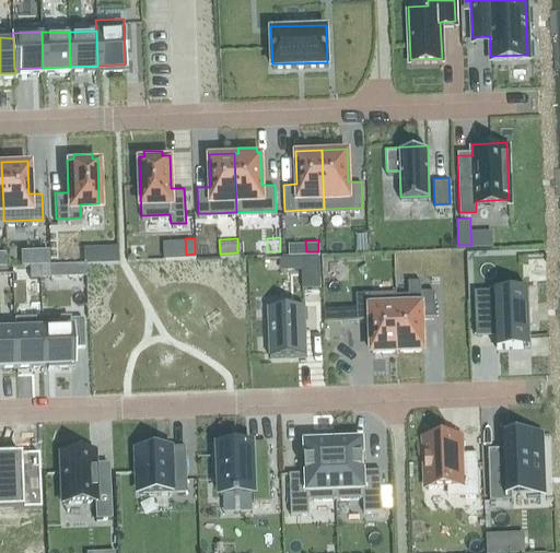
[(114,258),(118,258),(118,243),(107,243),(107,258),(114,258)]
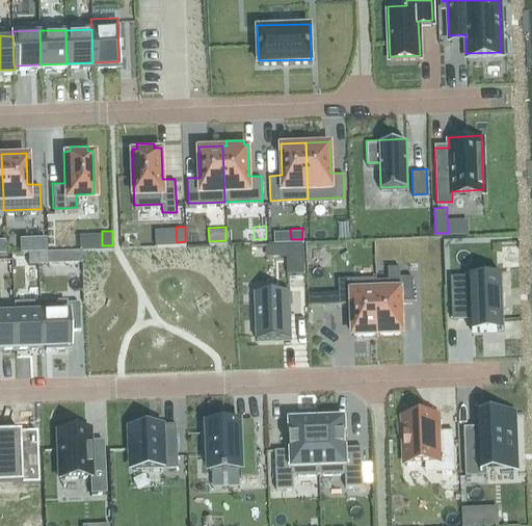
[(46,247),(46,235),(21,236),(21,248),(46,247)]
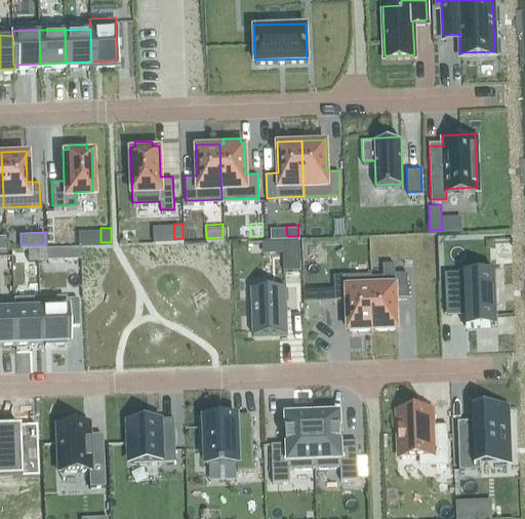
[(298,238),(281,238),(282,249),(282,268),(299,267),(298,238)]
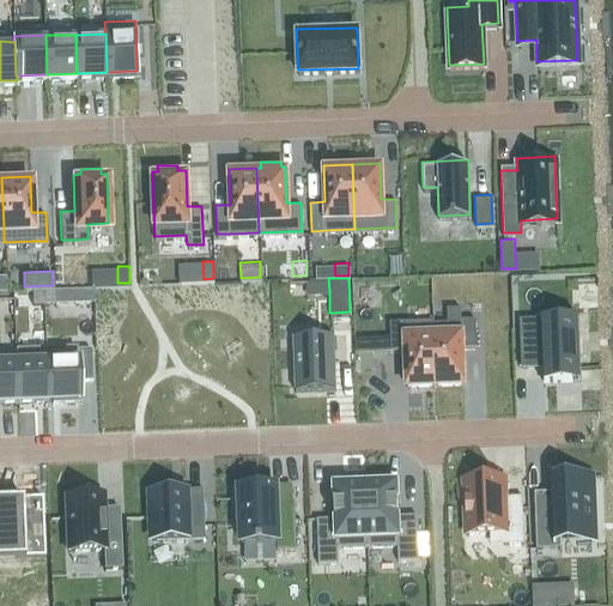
[(42,285),(30,286),(31,300),(42,300),(42,285)]
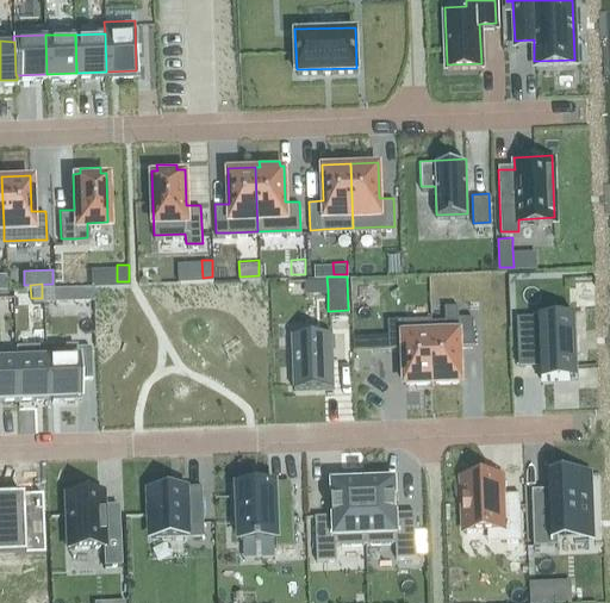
[(53,284),(42,284),(42,298),(54,297),(53,284)]
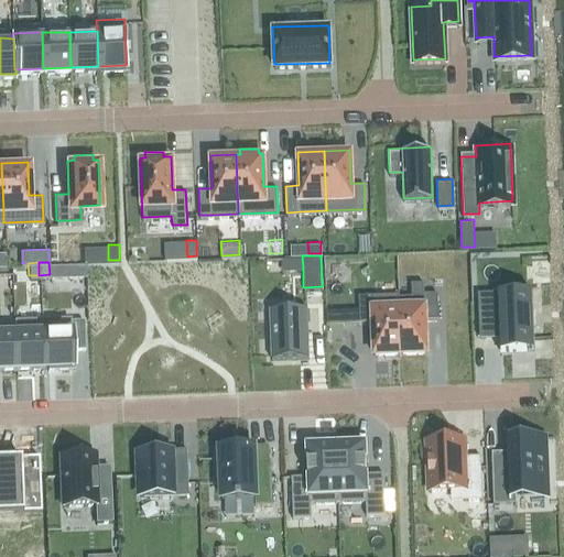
[(399,294),(397,294),(399,351),(425,349),(424,316),(437,316),(436,290),(423,290),(423,280),(410,280),(411,293),(399,294)]
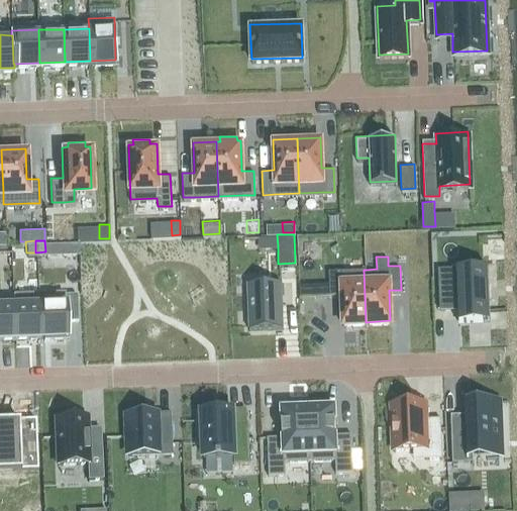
[(489,311),(487,265),(438,267),(439,306),(456,305),(457,318),(482,317),(489,317),(488,311),(489,311)]
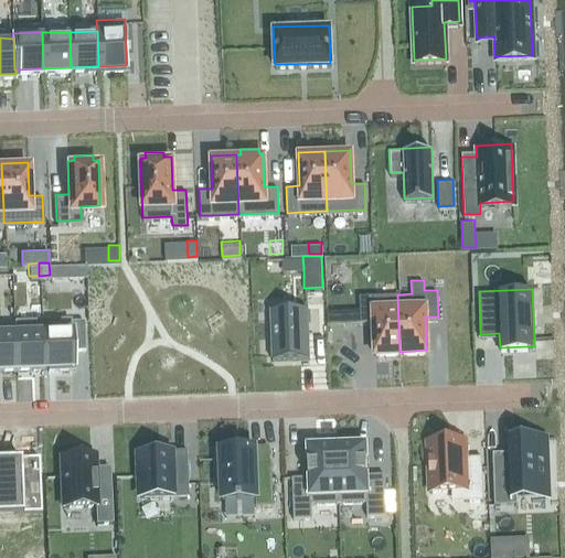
[(400,291),(359,293),(360,320),(372,319),(374,353),(400,352),(397,294),(400,294),(400,291)]
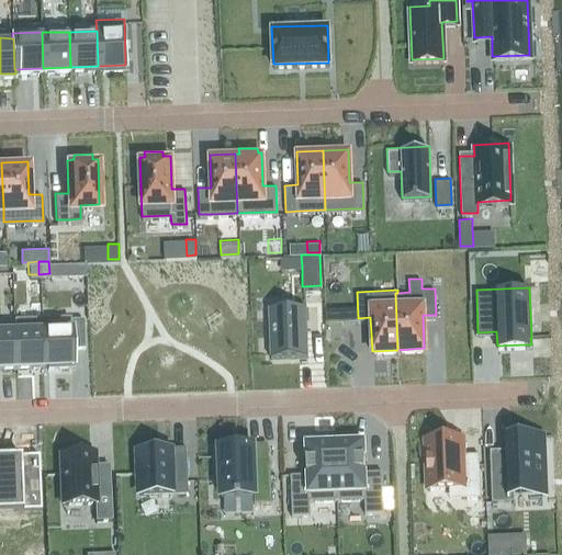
[(22,299),(13,299),(13,315),(13,317),(23,317),(22,299)]
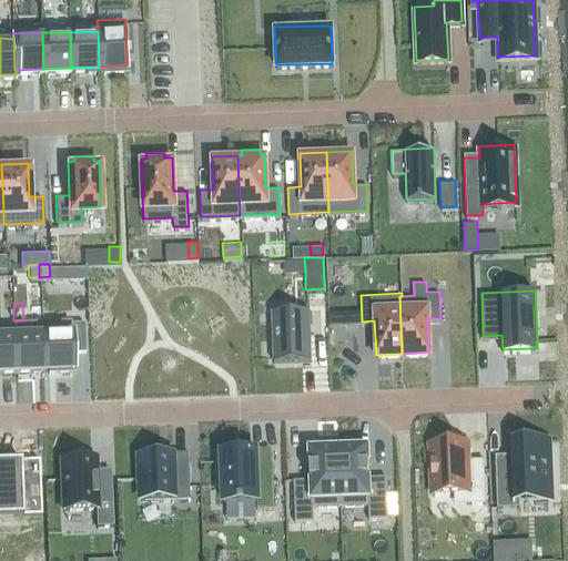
[(308,306),(271,307),(273,358),(310,357),(308,306)]
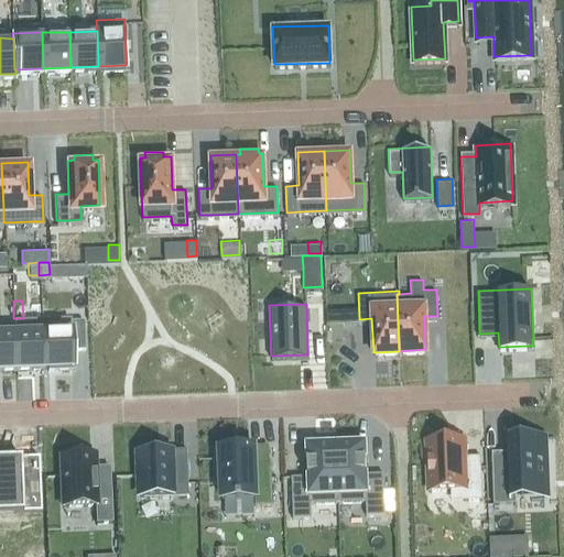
[(69,316),(41,317),(43,363),(72,362),(71,346),(69,316)]
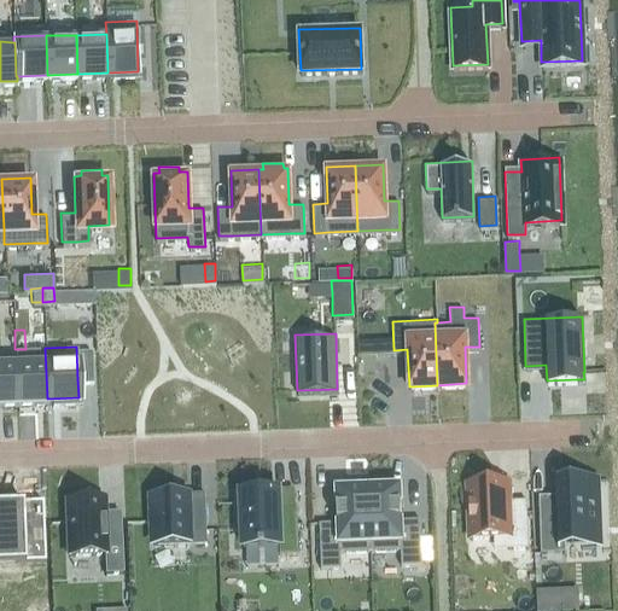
[(91,347),(76,347),(77,379),(92,378),(91,347)]
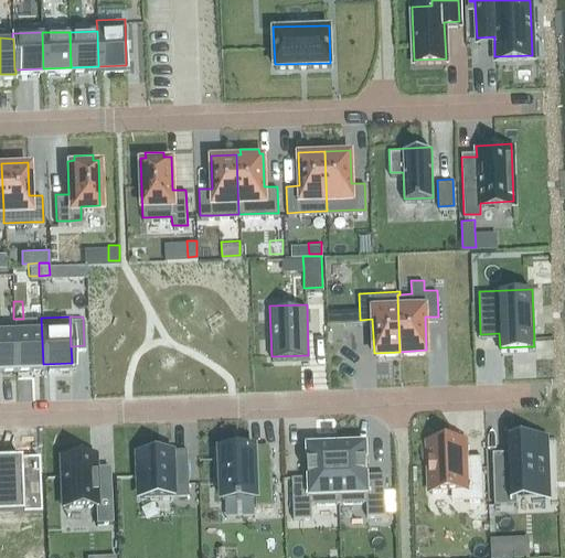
[(23,319),(13,319),(14,330),(16,365),(43,364),(41,318),(23,319)]
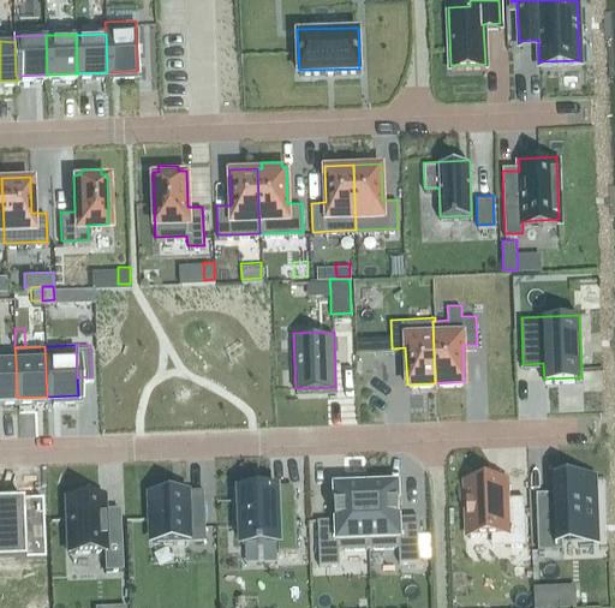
[(16,359),(0,359),(0,398),(17,398),(16,359)]
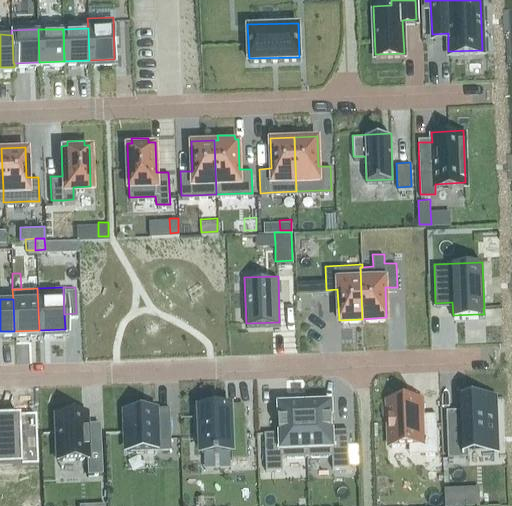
[(496,443),(494,393),(459,395),(460,407),(445,407),(447,455),(468,454),(467,444),(496,443)]
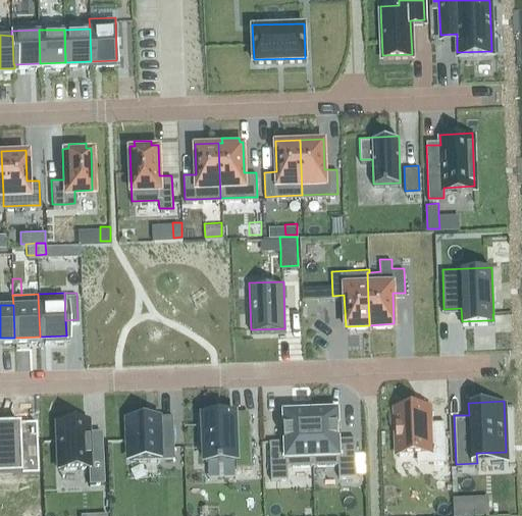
[(429,404),(395,406),(397,451),(430,449),(431,459),(446,459),(445,419),(430,419),(429,404)]
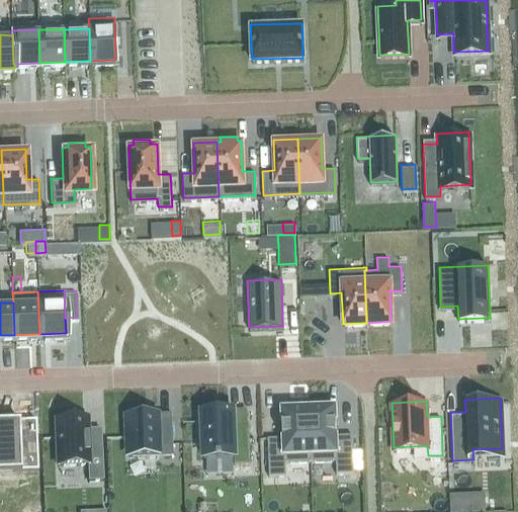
[(267,435),(268,473),(285,473),(285,459),(310,458),(308,402),(288,403),(288,406),(281,407),(282,434),(267,435)]
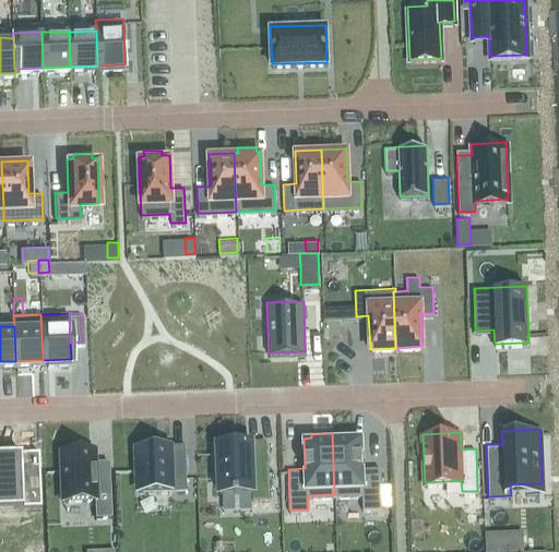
[(353,433),(332,433),(334,494),(361,493),(361,507),(381,506),(379,466),(361,466),(360,436),(353,436),(353,433)]
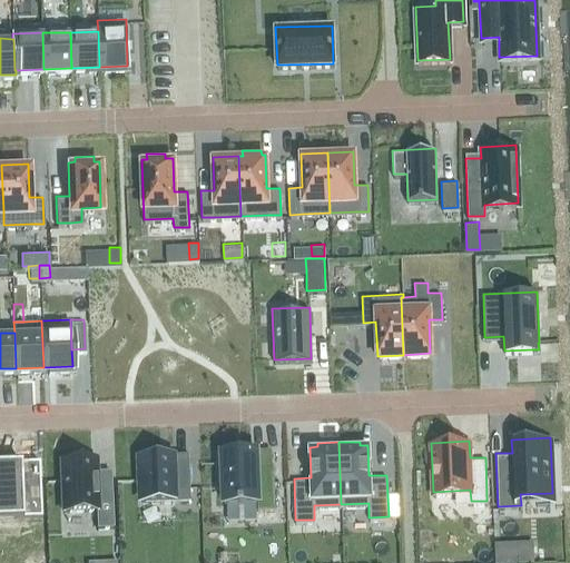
[(256,448),(222,450),(224,500),(257,499),(257,507),(274,506),(273,463),(257,464),(256,448)]
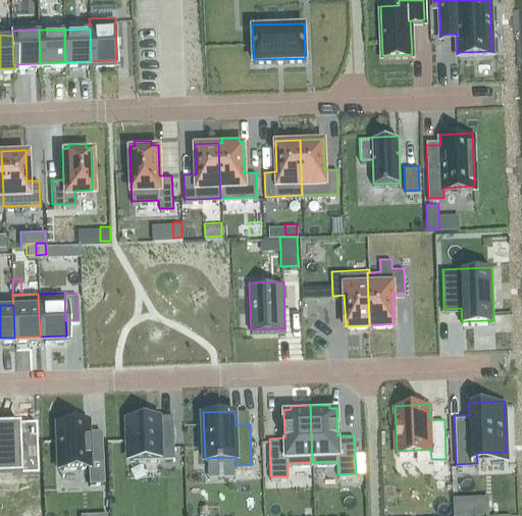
[(173,456),(172,418),(158,418),(158,414),(127,415),(128,456),(172,455),(172,456),(173,456)]
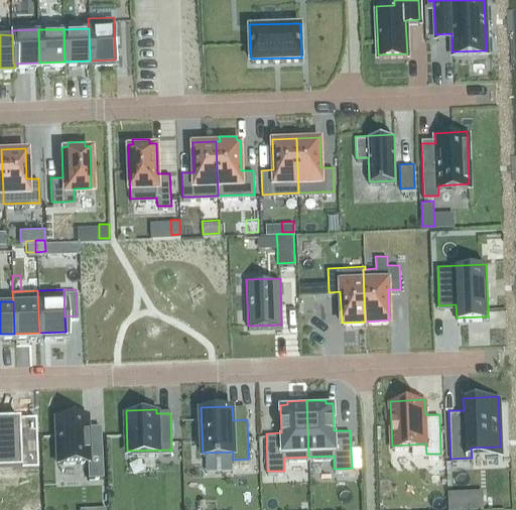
[(86,412),(55,413),(56,460),(86,459),(87,475),(102,474),(101,443),(87,444),(86,412)]
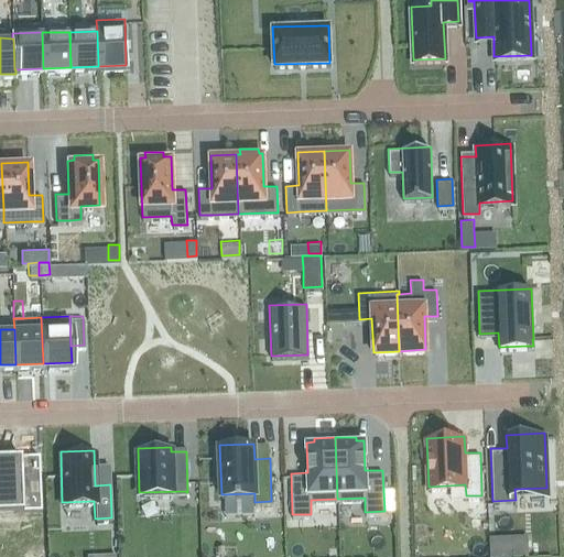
[(39,451),(0,452),(0,508),(41,506),(39,451)]
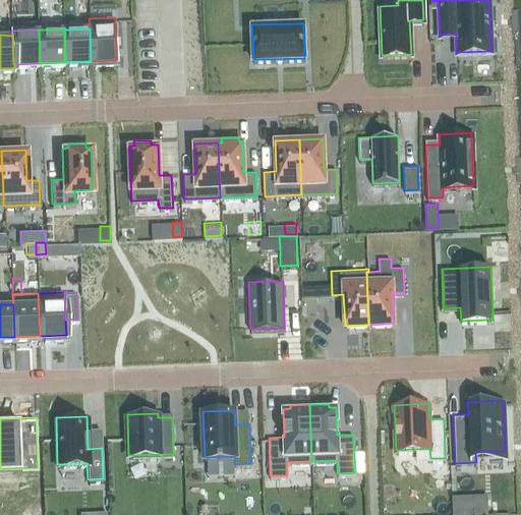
[(465,494),(453,495),(454,511),(466,510),(465,494)]
